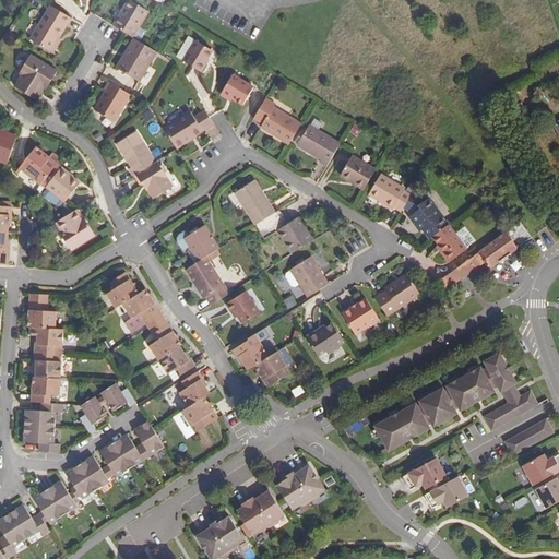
[(129,0),(128,0),(114,26),(125,33),(133,38),(149,12),(129,0)]
